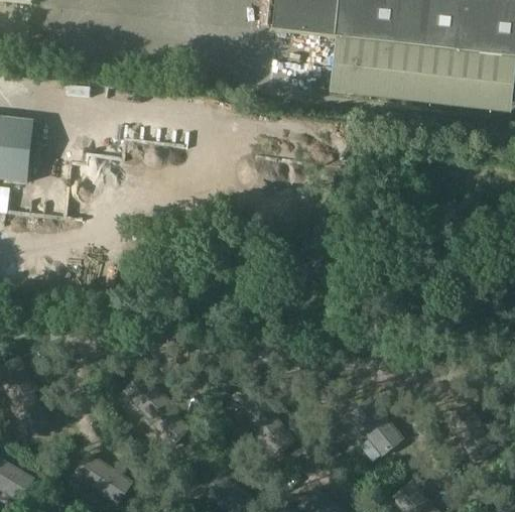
[(9,0),(28,2),(28,0),(275,0),(272,29),(335,36),(329,92),(510,112),(514,61),(514,0),(9,0)]
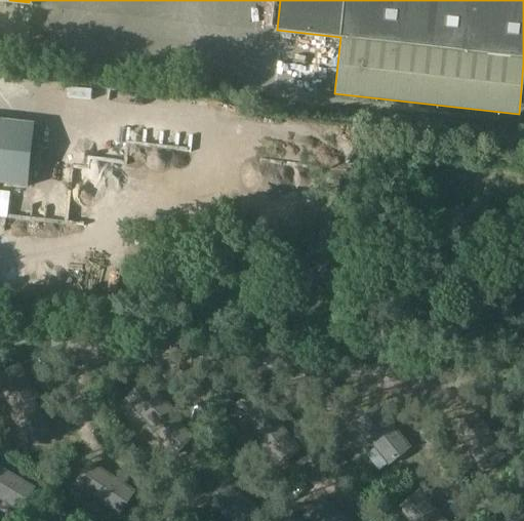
[(0,387),(11,407),(31,397),(35,395),(16,363),(0,371),(0,387)]
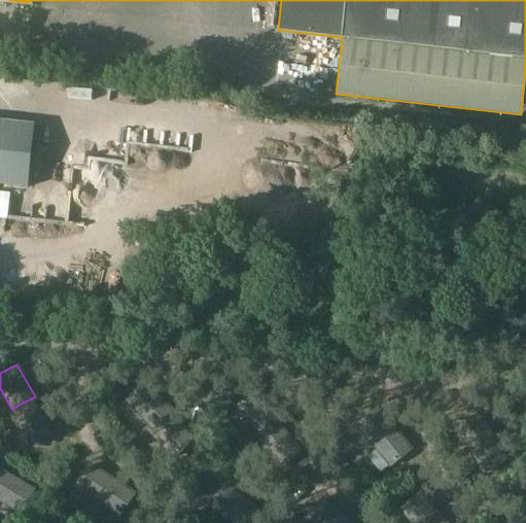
[(142,378),(124,396),(149,421),(150,421),(163,409),(165,411),(170,406),(142,378)]
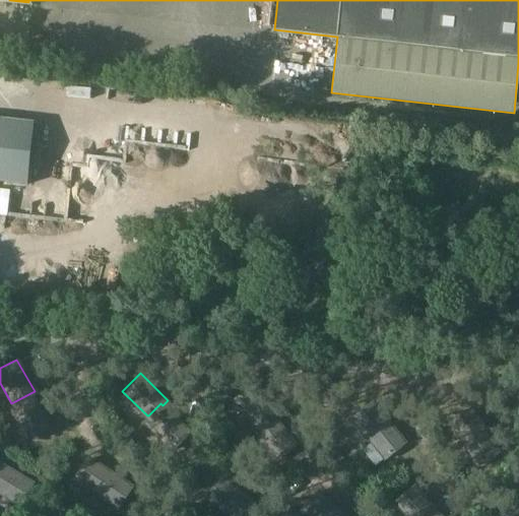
[(253,381),(234,395),(255,424),(256,425),(269,413),(271,415),(276,411),(253,381)]
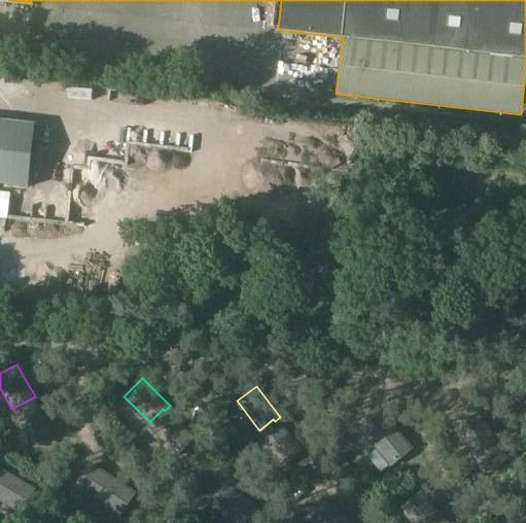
[(31,398),(11,409),(7,411),(25,443),(48,430),(31,398)]
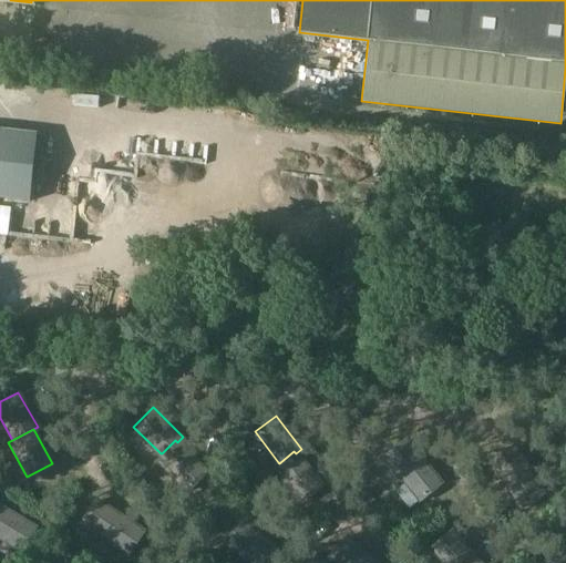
[(404,436),(383,452),(419,497),(440,480),(404,436)]
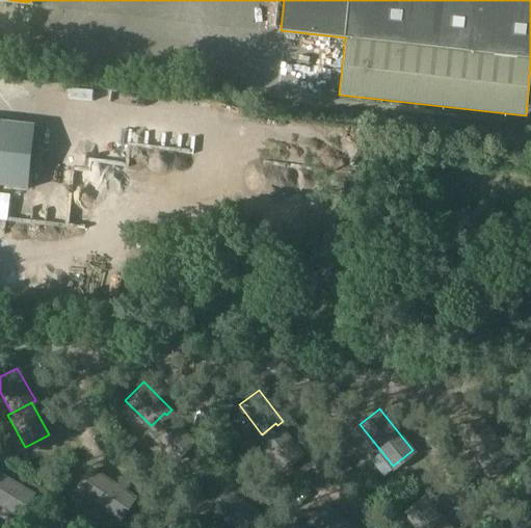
[(152,425),(151,425),(145,429),(176,458),(193,441),(166,415),(164,413),(152,425)]
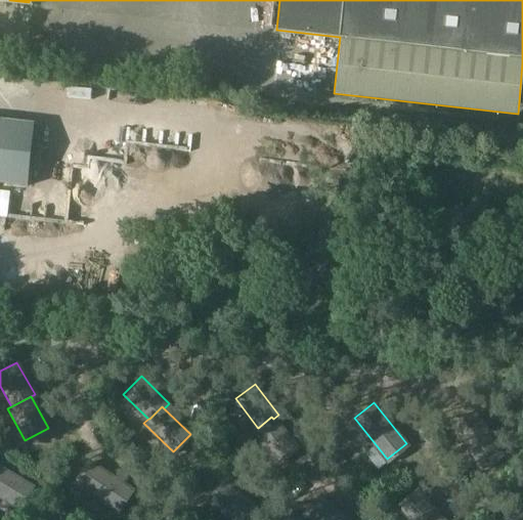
[(257,427),(253,430),(276,462),(295,447),(273,419),(271,417),(258,428),(257,427)]
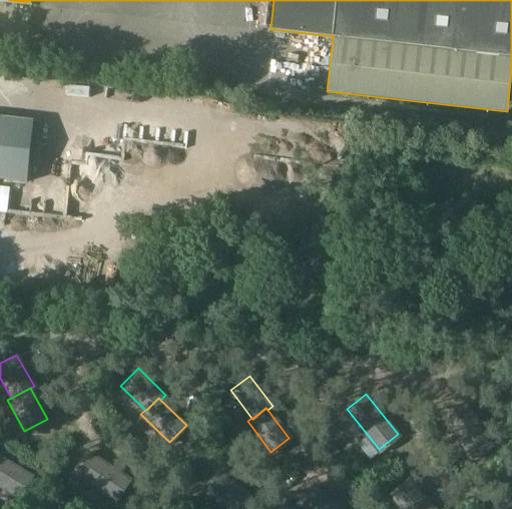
[(128,478),(87,450),(72,472),(114,499),(128,478)]
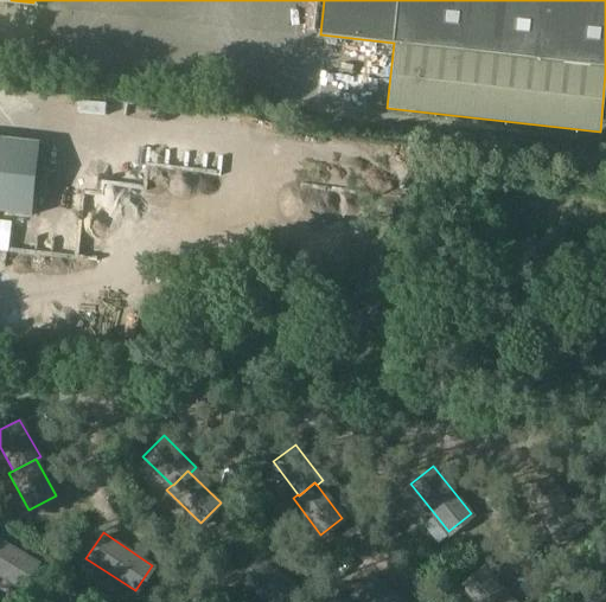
[(0,574),(21,587),(38,559),(0,537),(0,574)]
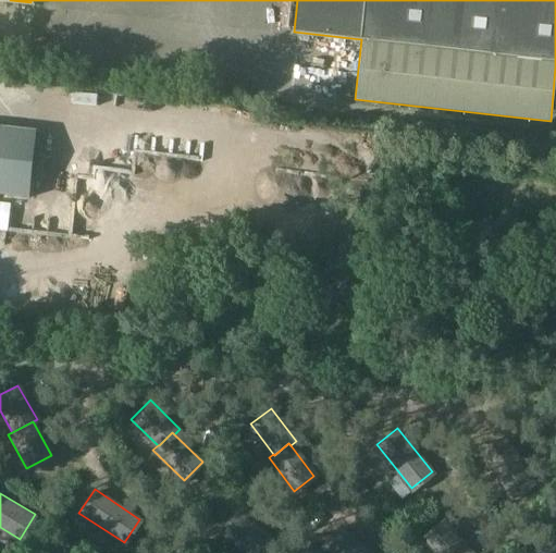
[(441,517),(421,535),(436,552),(470,552),(472,552),(441,517)]
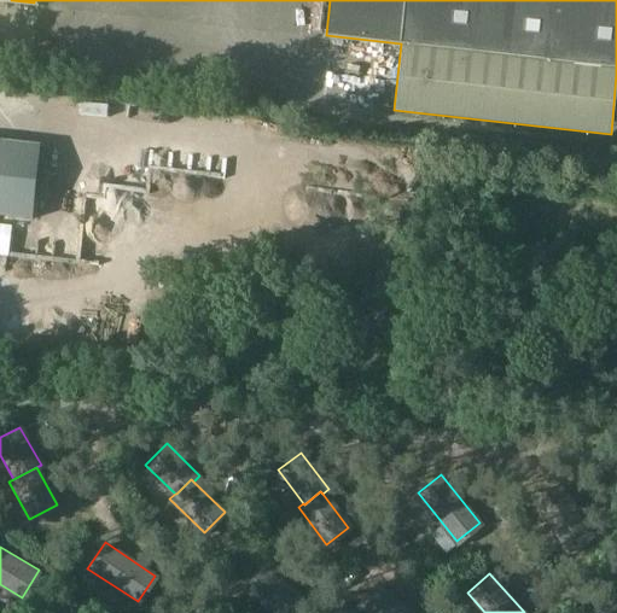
[(378,579),(356,603),(367,612),(413,612),(415,612),(378,579)]
